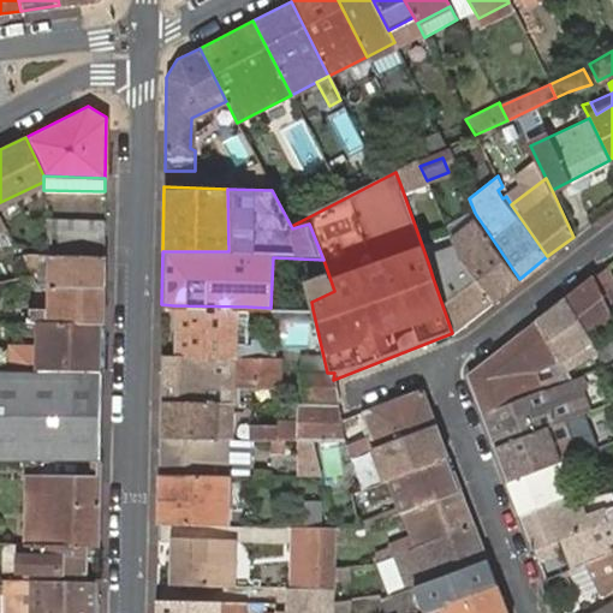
[(427,228),(444,221),(432,189),(415,196),(427,228)]
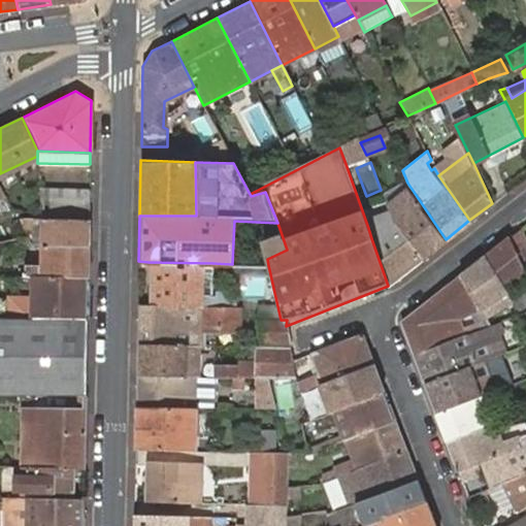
[(394,222),(422,259),(446,239),(407,183),(384,198),(394,222)]
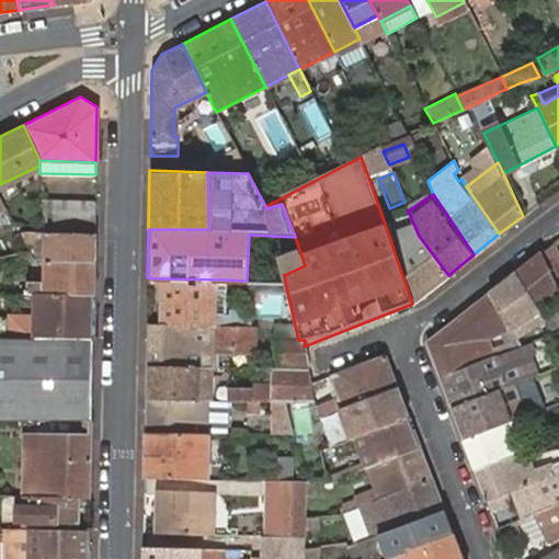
[(93,234),(94,202),(41,200),(42,231),(47,231),(93,234)]
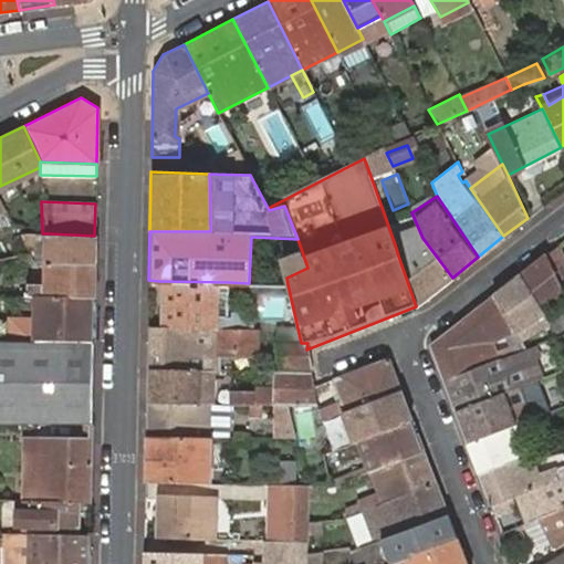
[(22,232),(25,241),(33,241),(33,232),(22,232)]
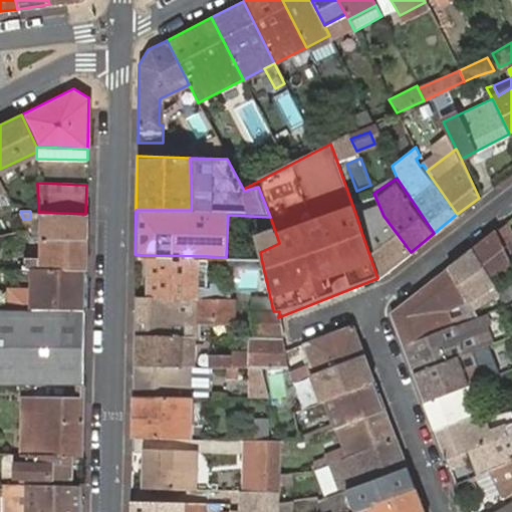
[(358,222),(361,232),(378,220),(379,219),(371,211),(358,222)]
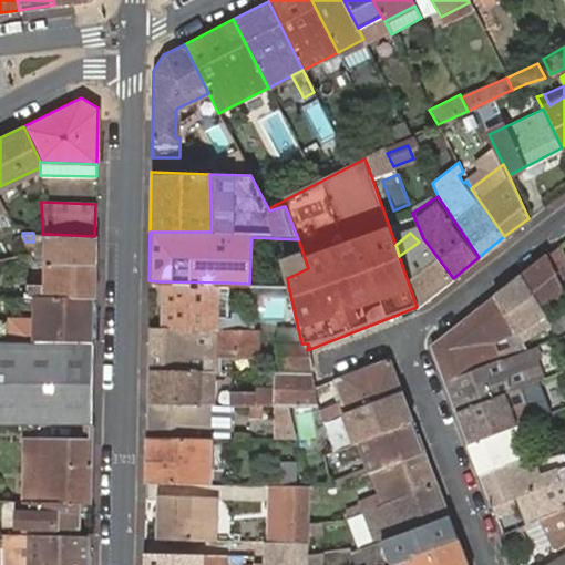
[(47,262),(94,264),(94,236),(48,234),(47,262)]
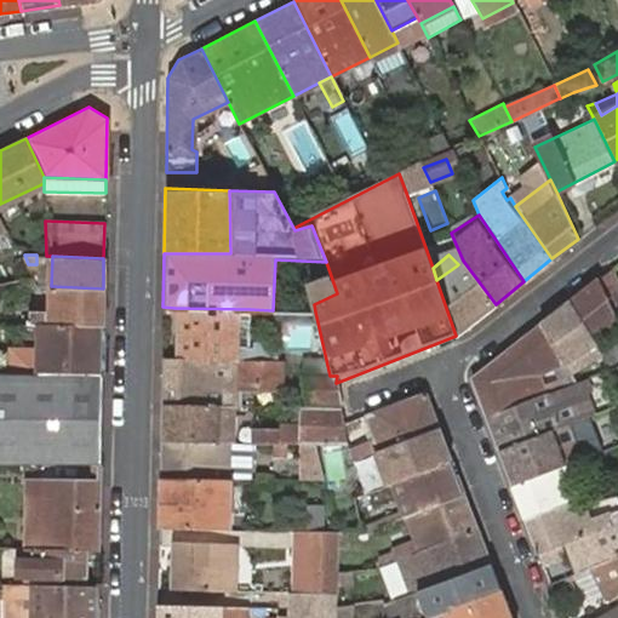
[(436,280),(456,336),(496,304),(463,261),(458,264),(457,265),(436,280)]
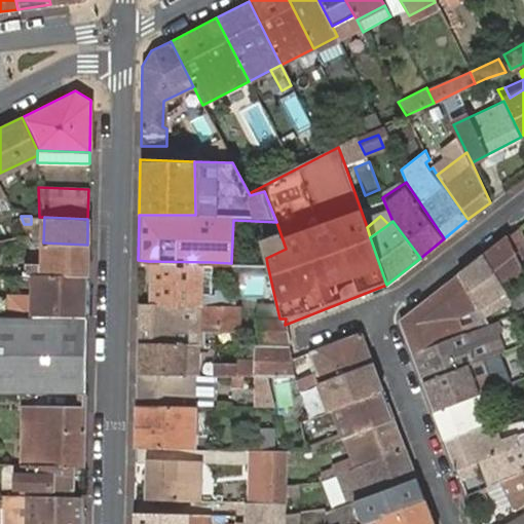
[(523,239),(517,226),(507,234),(518,260),(521,267),(523,266),(523,239)]
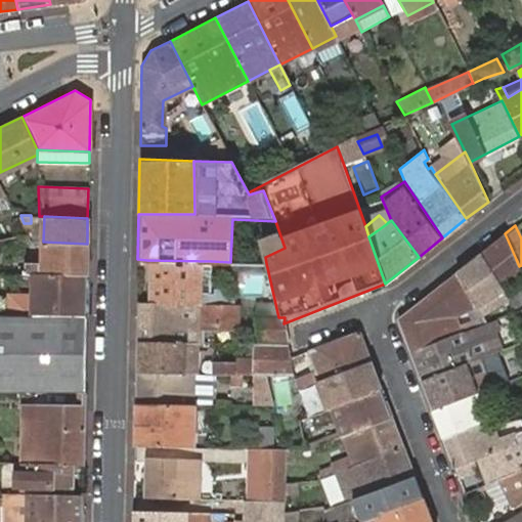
[(505,233),(480,253),(491,274),(516,259),(505,233)]
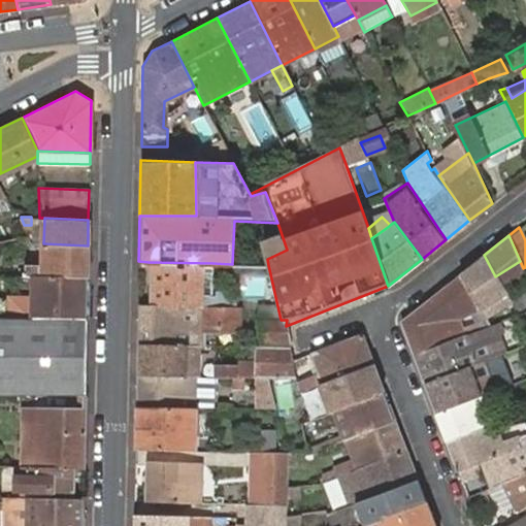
[(32,274),(87,276),(88,245),(43,243),(42,265),(25,265),(2,263),(1,273),(32,274)]
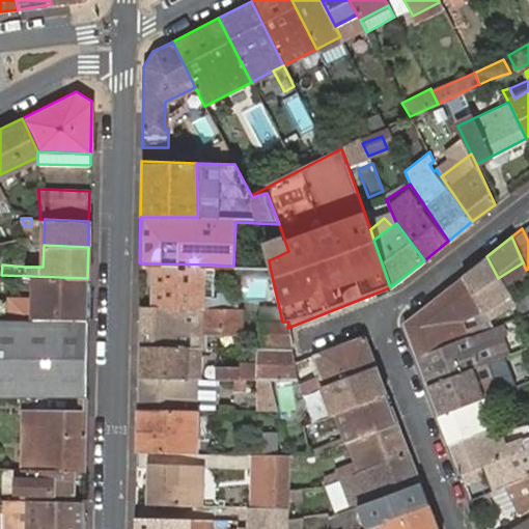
[(486,256),(462,276),(486,317),(511,303),(498,278),(486,256)]
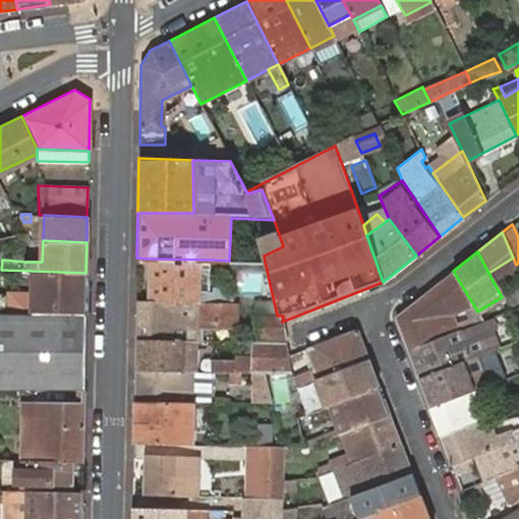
[(147,258),(146,300),(196,301),(196,290),(209,290),(210,260),(147,258)]
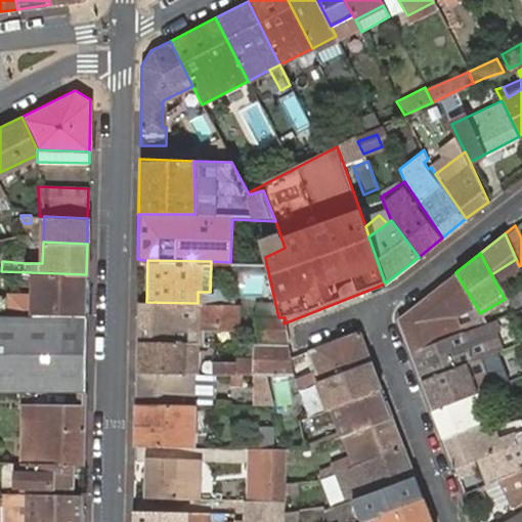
[(12,296),(12,313),(85,315),(86,274),(32,272),(31,297),(12,296)]
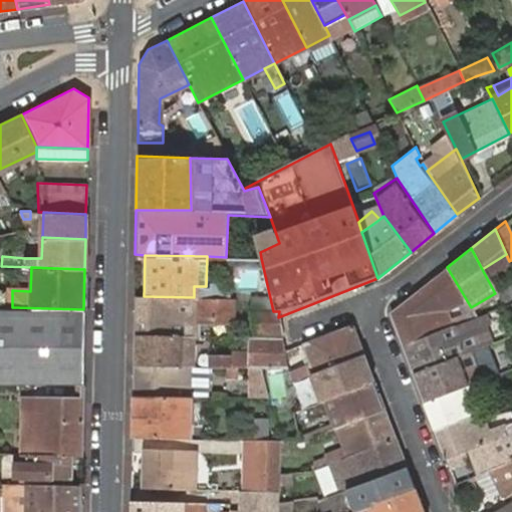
[(390,312),(402,345),(475,315),(471,307),(447,267),(390,312)]
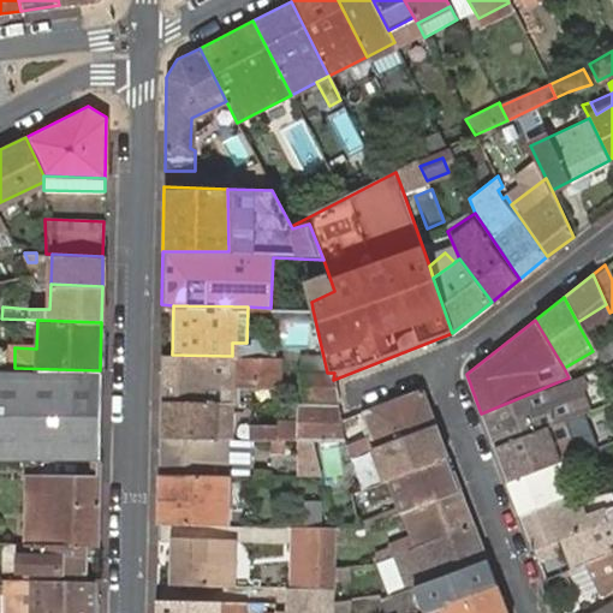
[(600,365),(612,359),(612,340),(593,351),(600,365)]
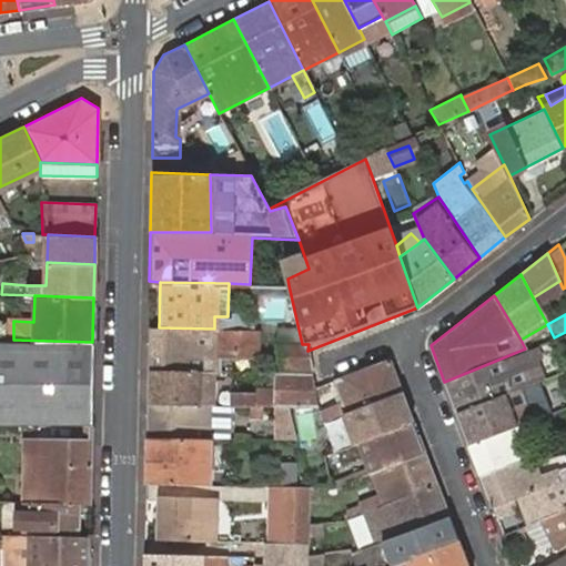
[(214,316),(214,329),(254,330),(254,316),(228,316),(214,316)]
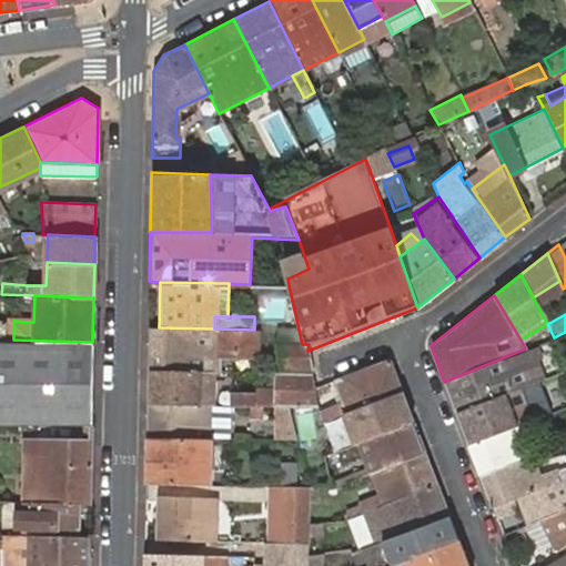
[(148,327),(147,371),(201,372),(202,343),(219,343),(219,355),(238,355),(238,349),(258,351),(259,330),(254,330),(214,329),(159,327),(148,327)]
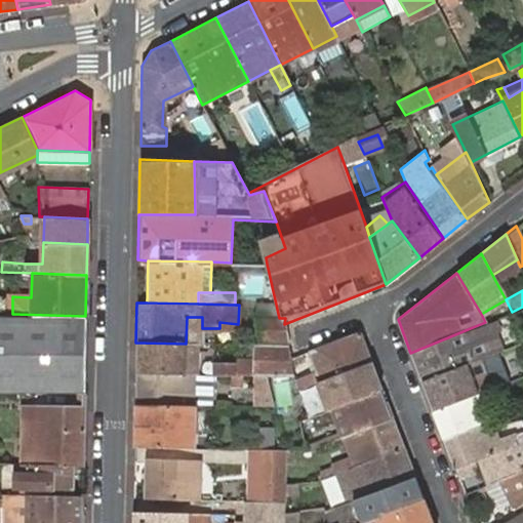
[(0,393),(84,393),(85,316),(12,314),(0,313),(0,393)]
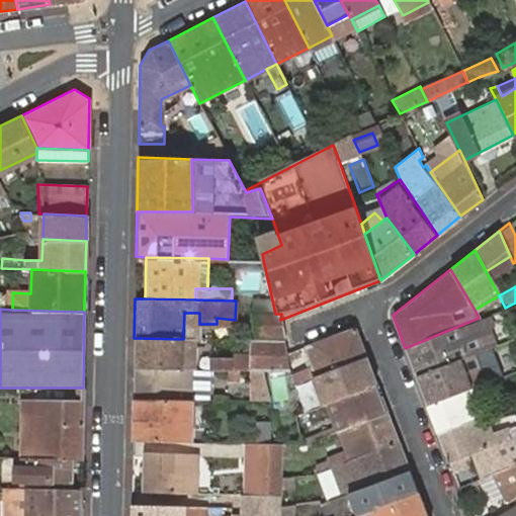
[(255,335),(282,335),(280,320),(281,314),(275,314),(251,314),(255,335)]
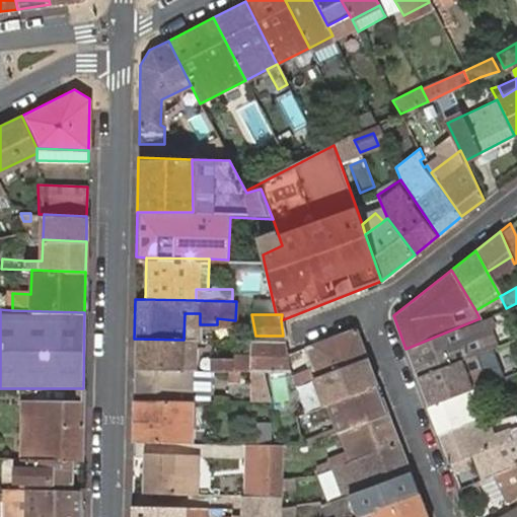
[(492,323),(488,315),(479,318),(405,349),(417,378),(489,349),(495,346),(487,325),(492,323)]
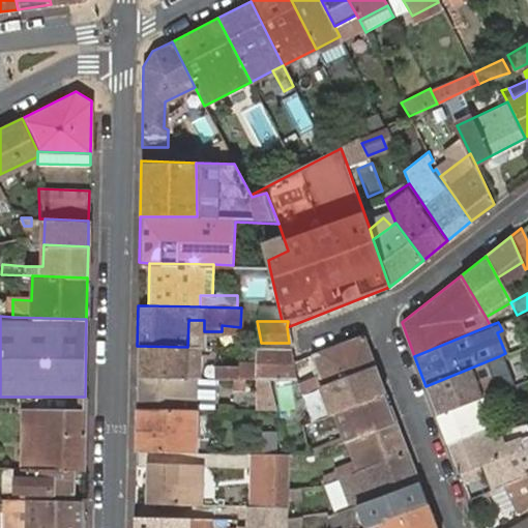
[(300,391),(375,362),(364,335),(319,353),(327,375),(320,379),(319,375),(298,384),(300,391)]
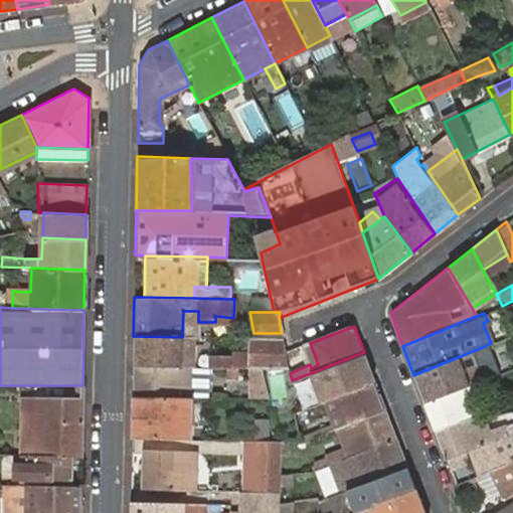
[(133,336),(133,366),(188,367),(193,367),(193,337),(182,337),(133,336)]
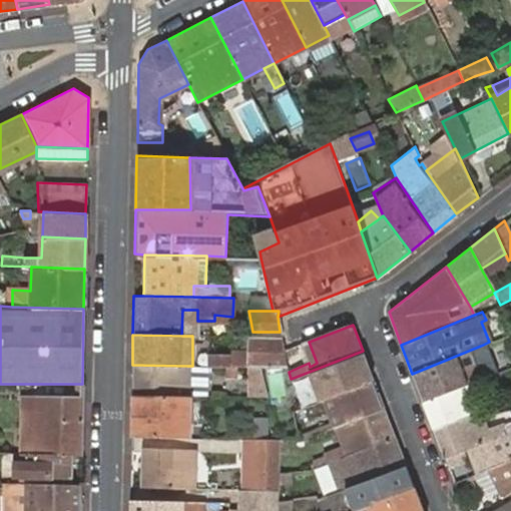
[(260,367),(288,368),(285,350),(281,337),(248,337),(248,351),(247,367),(260,367)]
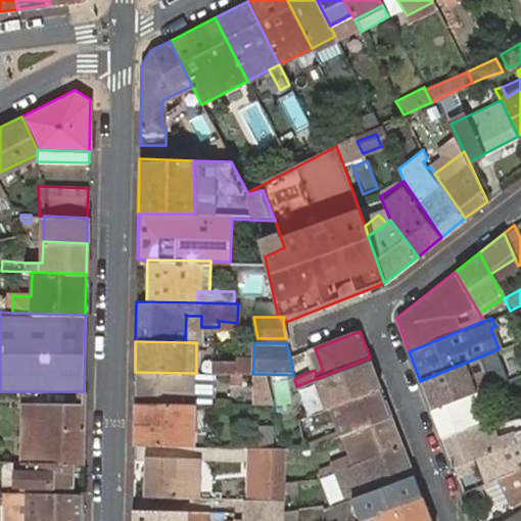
[(323,370),(315,348),(309,350),(315,370),(316,374),(323,370)]
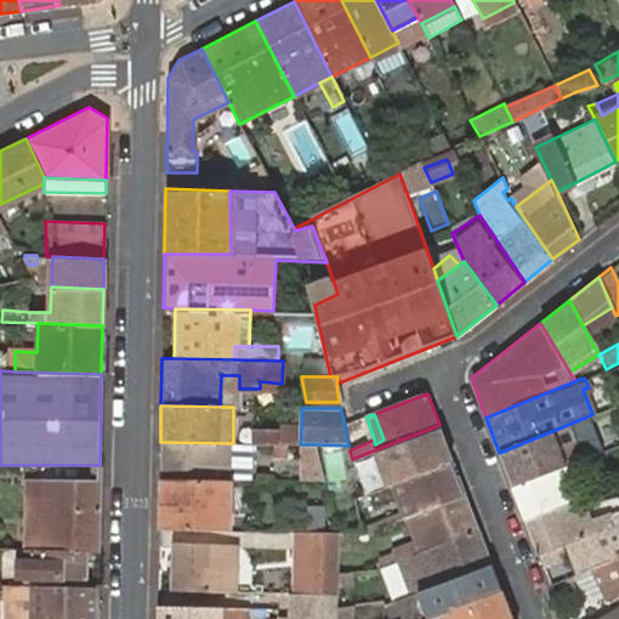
[(499,453),(511,486),(568,464),(598,450),(585,418),(499,453)]
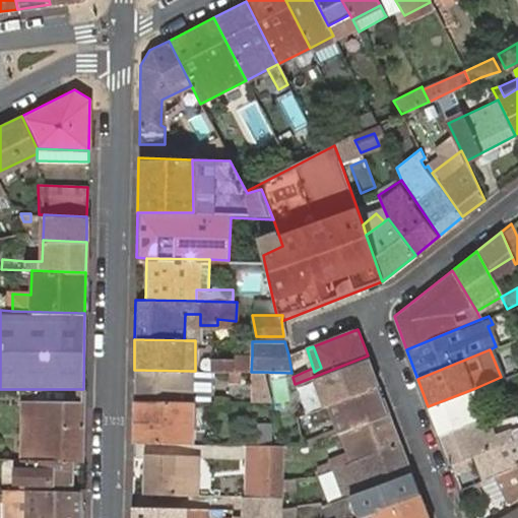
[(232,372),(251,372),(252,355),(233,354),(233,361),(232,372)]
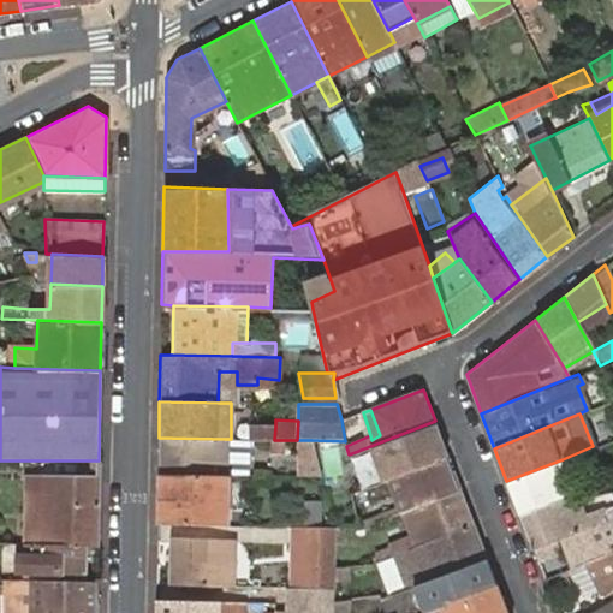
[(390,478),(448,456),(435,421),(349,454),(349,463),(349,464),(351,471),(380,459),(384,472),(380,474),(382,481),(390,478)]
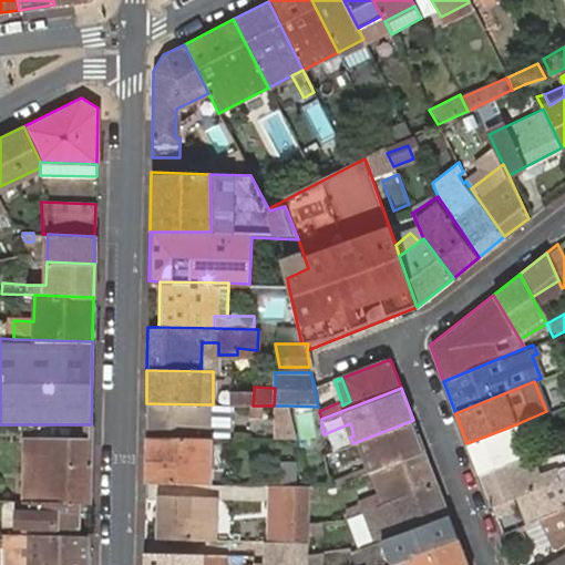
[(232,406),(252,406),(252,393),(232,393),(232,406)]
